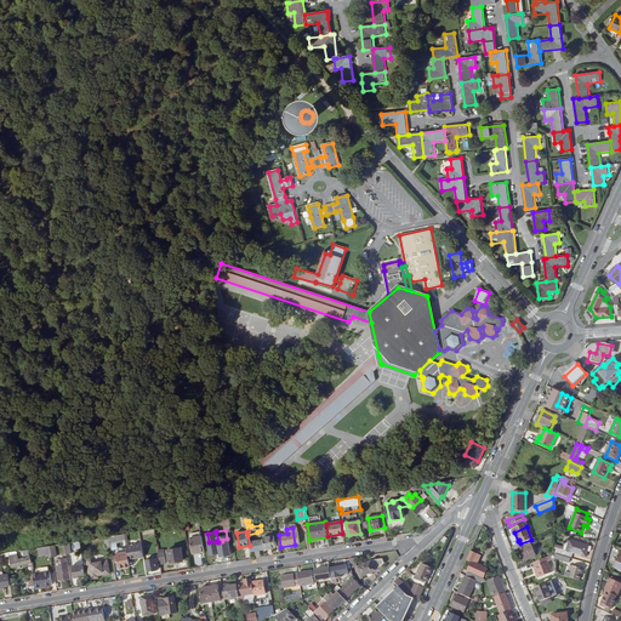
[(274,535),(263,537),(266,548),(277,547),(274,535)]
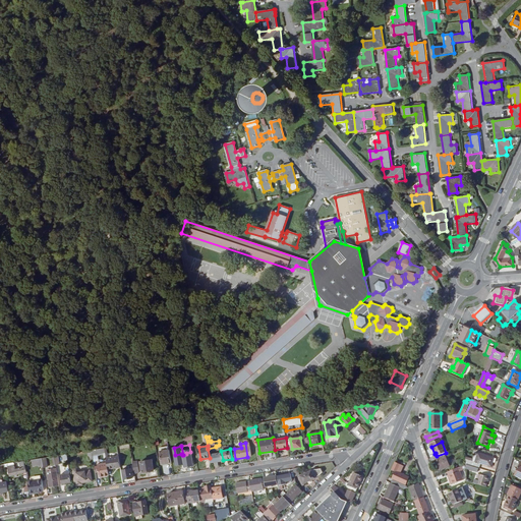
[(93,450),(67,454),(68,459),(89,456),(89,459),(94,459),(93,455),(93,450)]
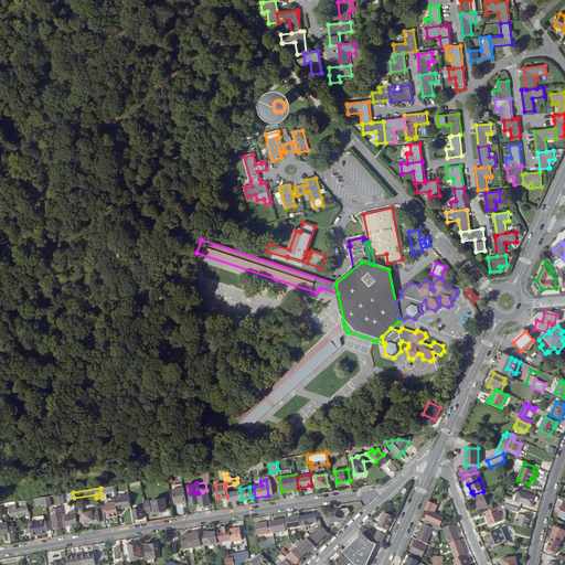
[(185,501),(183,488),(173,489),(176,503),(185,501)]
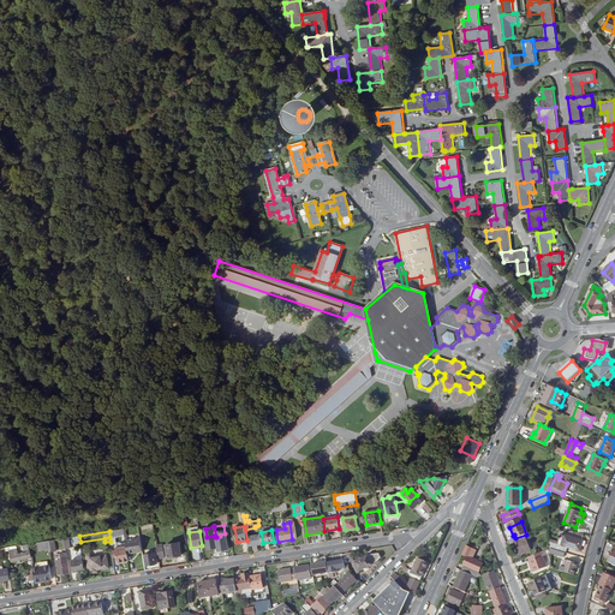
[(530,538),(527,533),(526,535),(515,538),(514,539),(519,551),(518,551),(519,555),(531,550),(526,539),(530,538)]
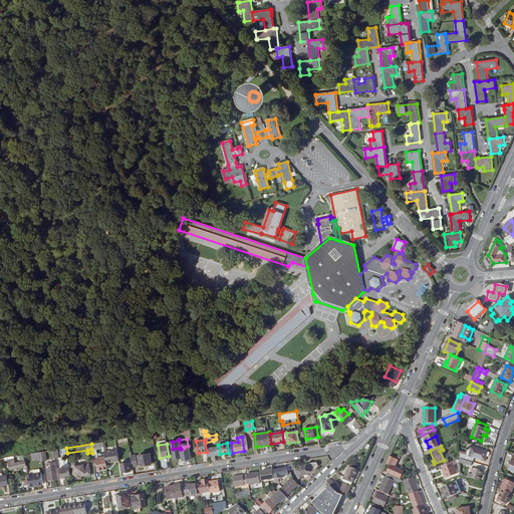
[(218,447),(207,449),(208,457),(219,455),(218,447)]
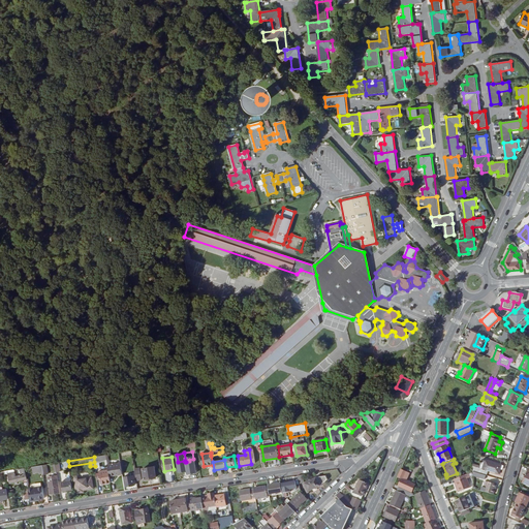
[(483,469),(488,471),(499,474),(501,465),(485,461),(483,469)]
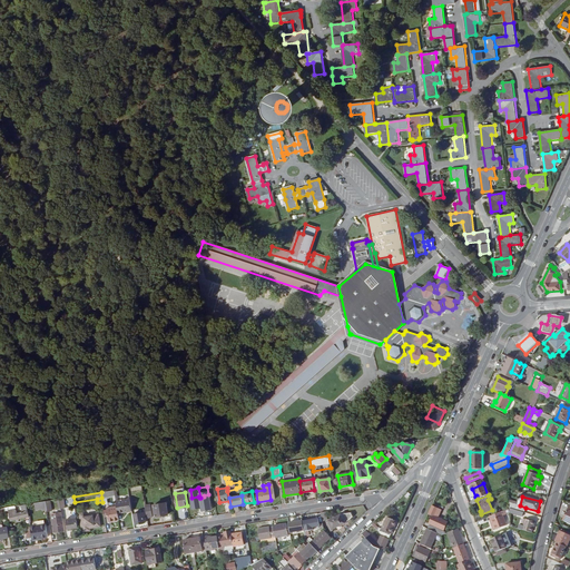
[(117,507),(118,513),(133,511),(130,499),(117,501),(117,507)]
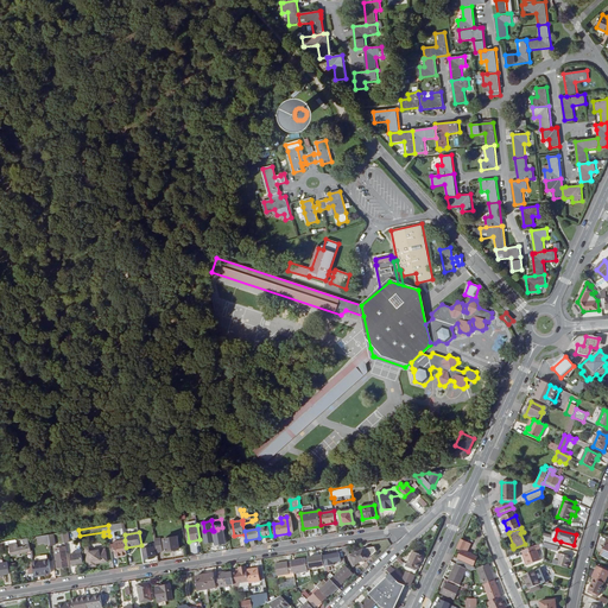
[(558,546),(561,542),(555,539),(551,538),(543,536),(544,543),(558,546)]
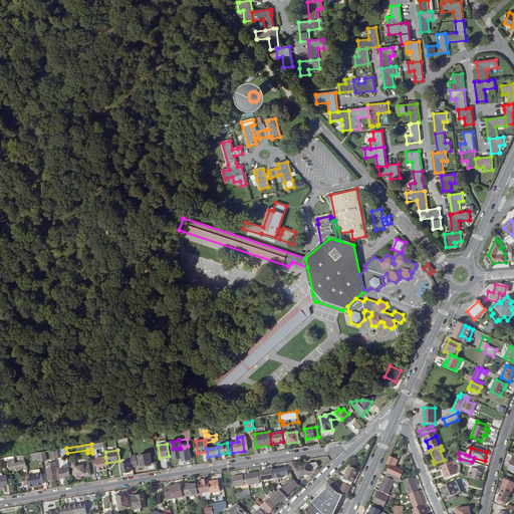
[(151,454),(139,455),(141,465),(152,464),(151,454)]
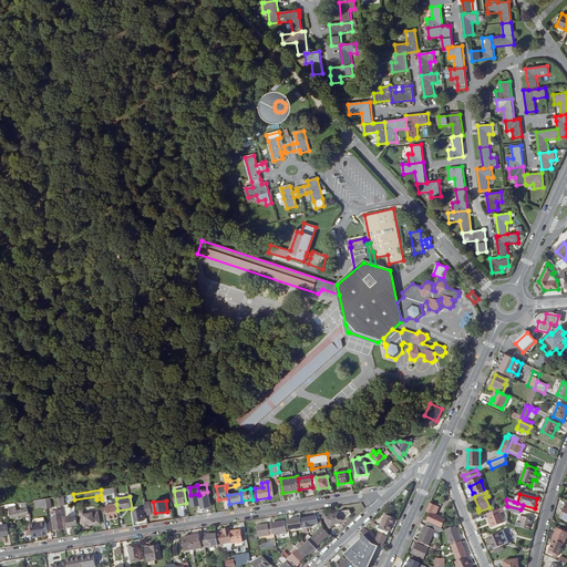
[(27,502),(4,505),(6,507),(8,507),(11,518),(29,514),(27,502)]
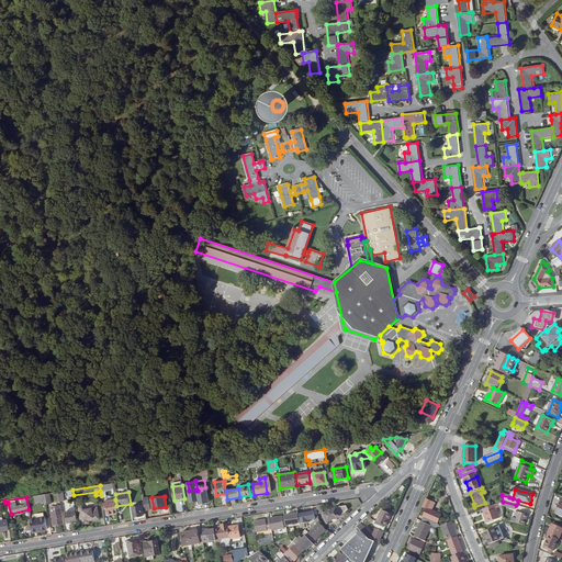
[(116,506),(115,499),(105,501),(108,515),(117,513),(116,506)]
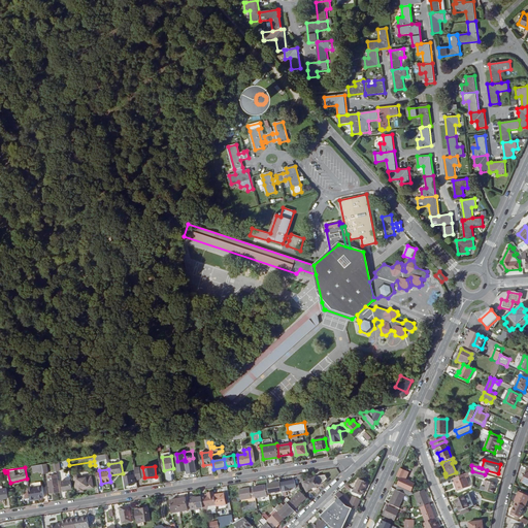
[(415,484),(405,480),(408,472),(401,469),(398,476),(401,479),(398,486),(410,491),(415,484)]
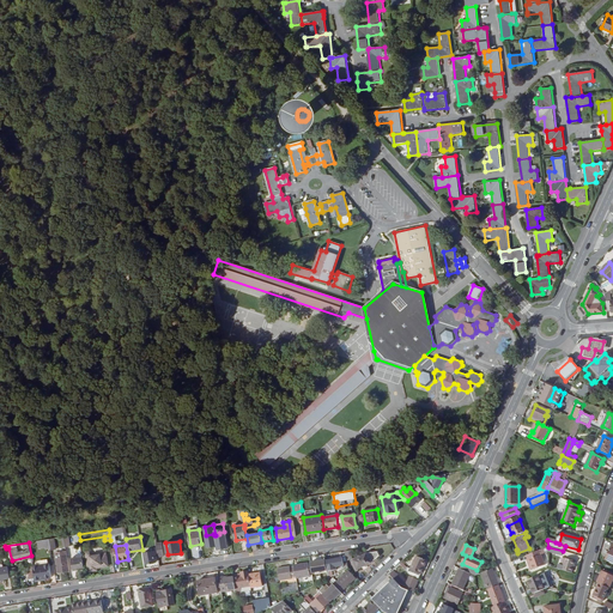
[(70,570),(66,551),(55,553),(59,572),(70,570)]
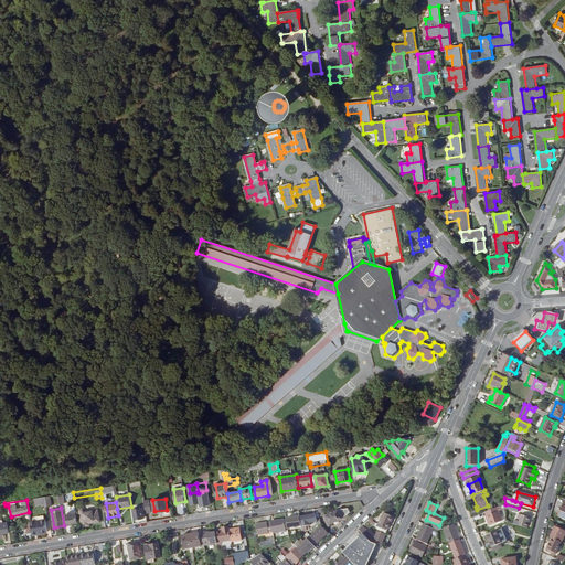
[(78,509),(82,528),(91,525),(89,524),(89,523),(98,521),(96,510),(84,512),(83,508),(78,509)]
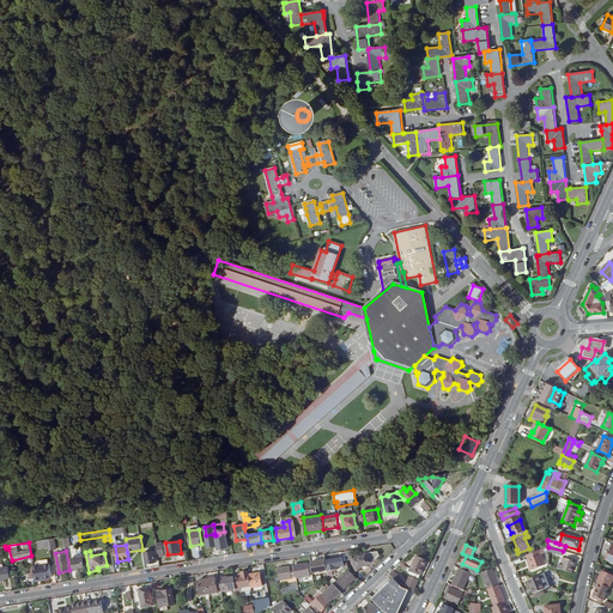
[(156,551),(144,553),(146,563),(156,562),(156,557),(157,557),(156,551)]
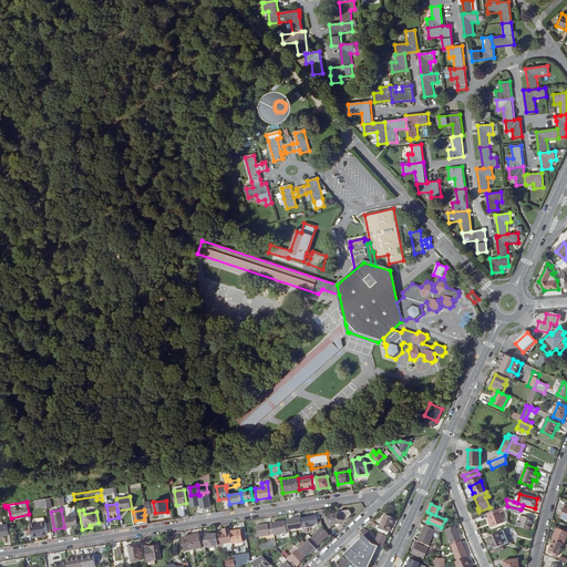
[(504,523),(498,509),(487,514),(493,527),(504,523)]
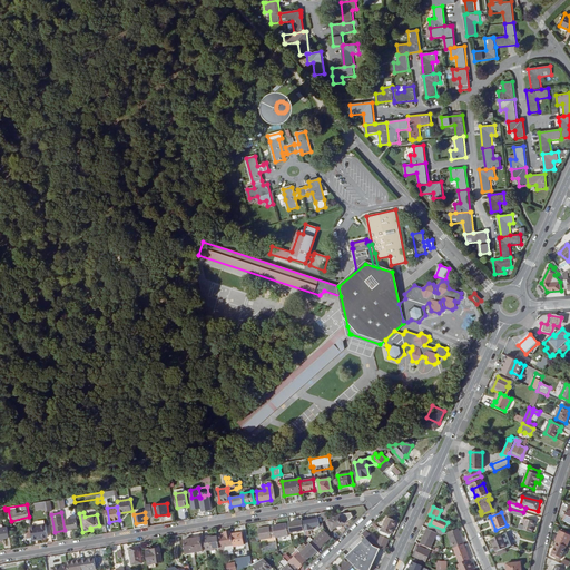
[(342,516),(328,521),(333,530),(346,523),(353,517),(351,513),(342,516)]
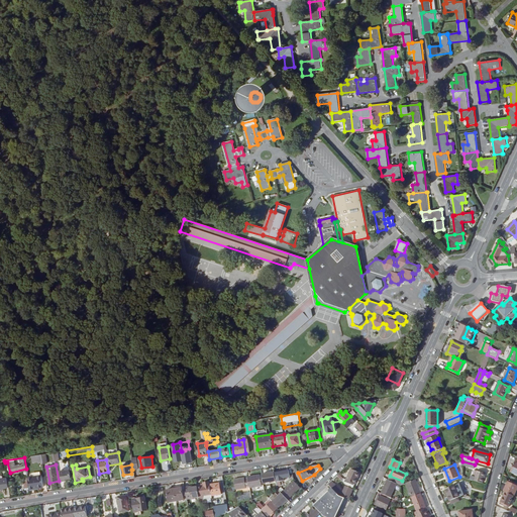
[(90,467),(88,467),(90,477),(82,479),(82,480),(92,478),(90,467)]
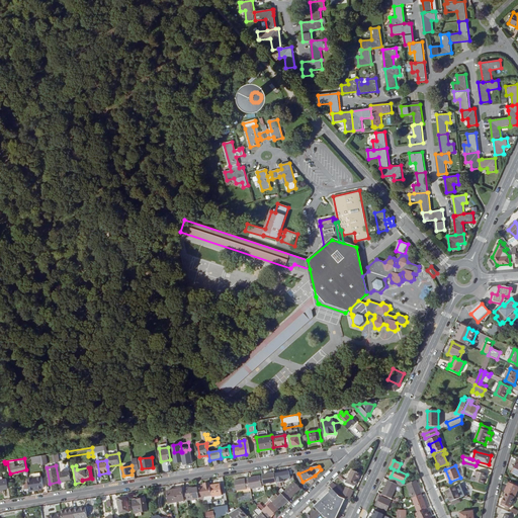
[(72,481),(70,470),(61,472),(62,482),(72,481)]
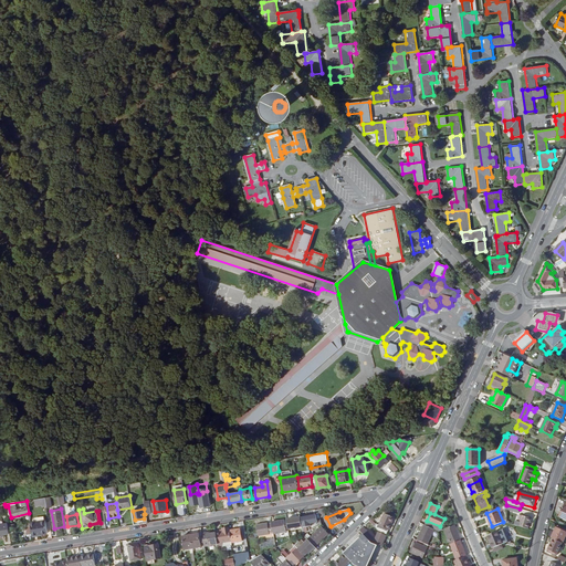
[(389,530),(389,531),(395,519),(385,514),(379,525),(376,524),(375,527),(379,531),(387,535),(389,530)]
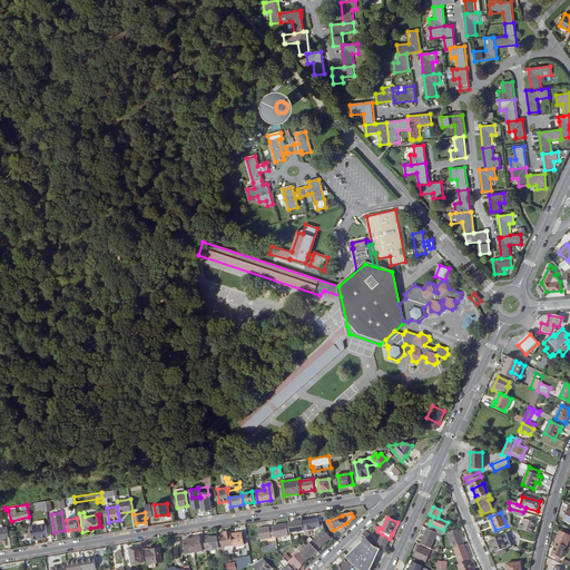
[(318,519),(303,521),(304,530),(304,531),(313,530),(312,527),(320,526),(318,519)]
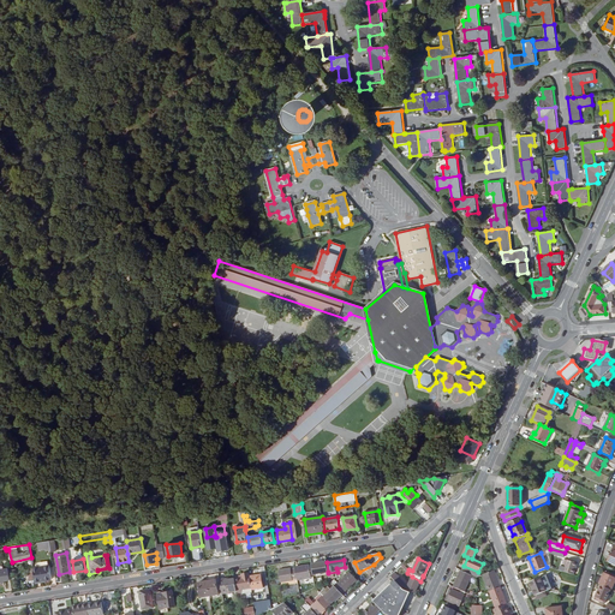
[(574,574),(578,563),(567,560),(565,572),(574,574)]
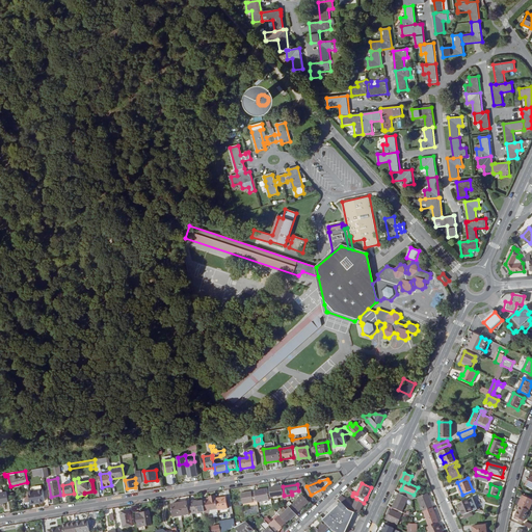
[(283,486),(270,488),(270,489),(271,497),(284,495),(283,486)]
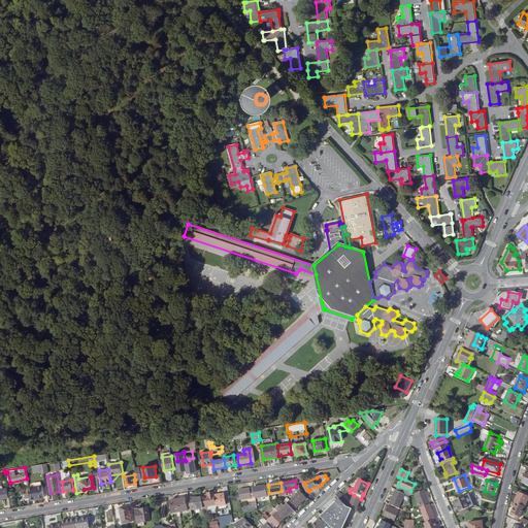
[(266,485),(254,487),(254,488),(256,498),(268,496),(267,495),(266,487),(266,485)]
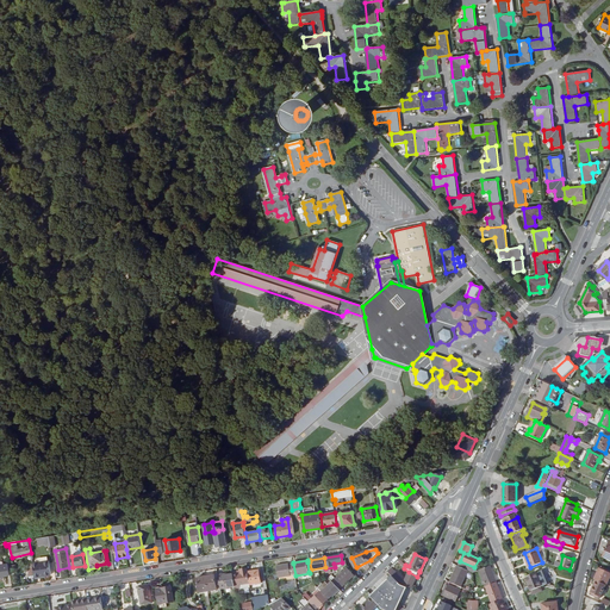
[(35,574),(35,577),(51,574),(49,561),(33,564),(33,567),(35,574)]
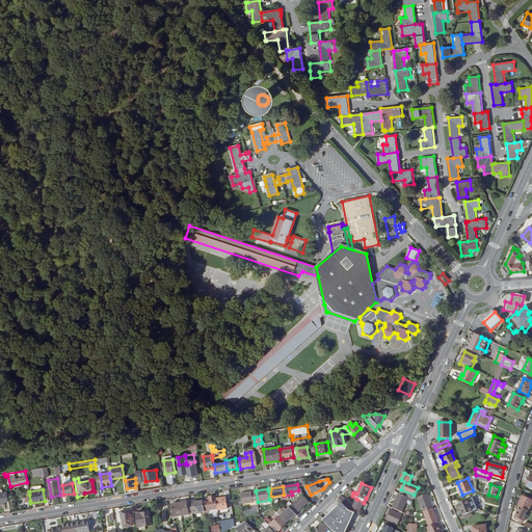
[(242,494),(243,504),(258,502),(256,491),(251,493),(251,491),(242,494)]
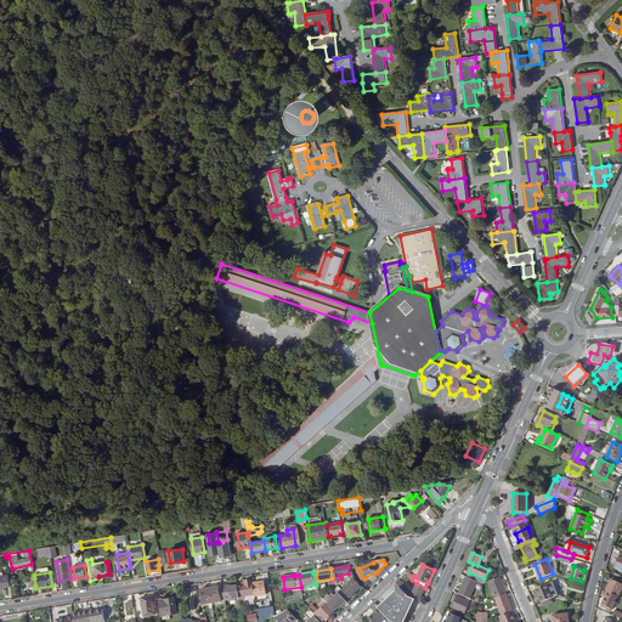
[(9,576),(0,577),(0,589),(3,589),(3,588),(11,587),(9,576)]
